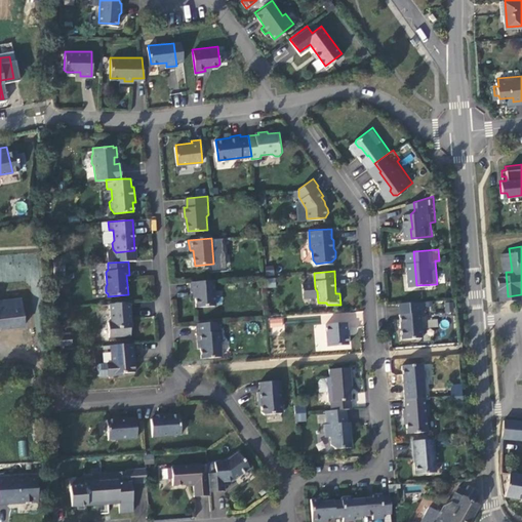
[(216,306),(214,280),(191,282),(192,292),(196,292),(197,308),(216,306)]
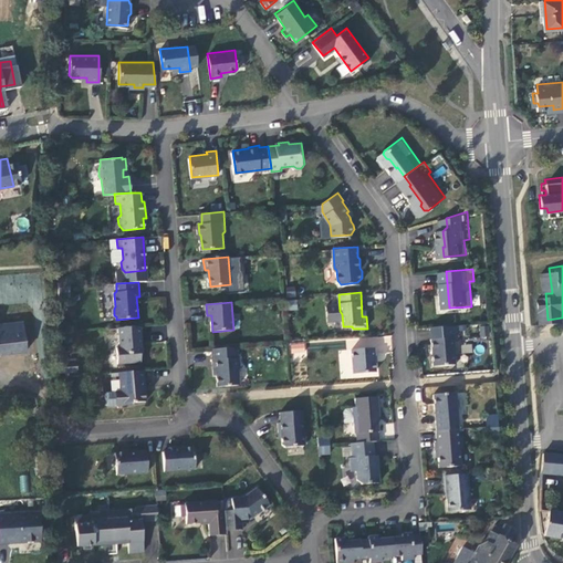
[(0,348),(19,348),(18,320),(0,320),(0,348)]
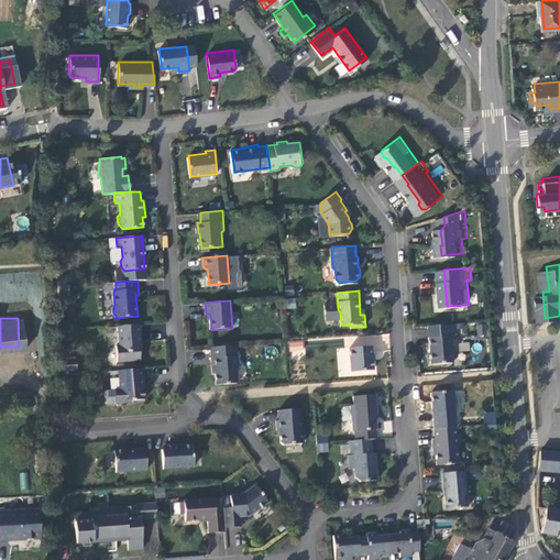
[(464,335),(464,322),(439,325),(440,335),(439,335),(441,362),(463,361),(461,335),(464,335)]
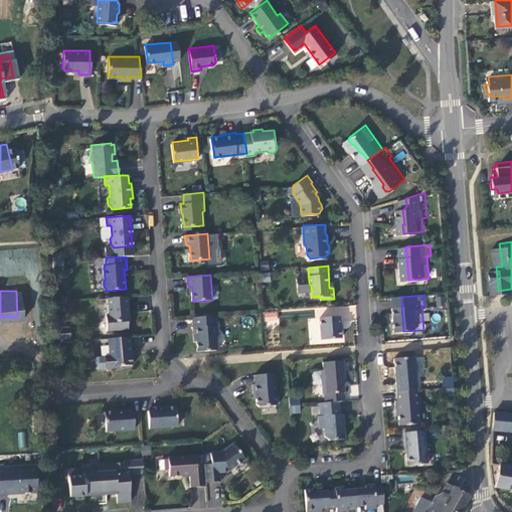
[(130,315),(129,297),(109,298),(110,316),(107,316),(108,331),(129,330),(128,315),(130,315)]
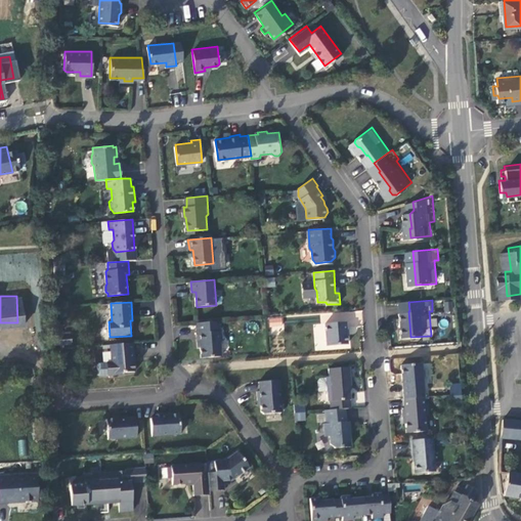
[(266,323),(279,322),(279,313),(265,314),(266,323)]
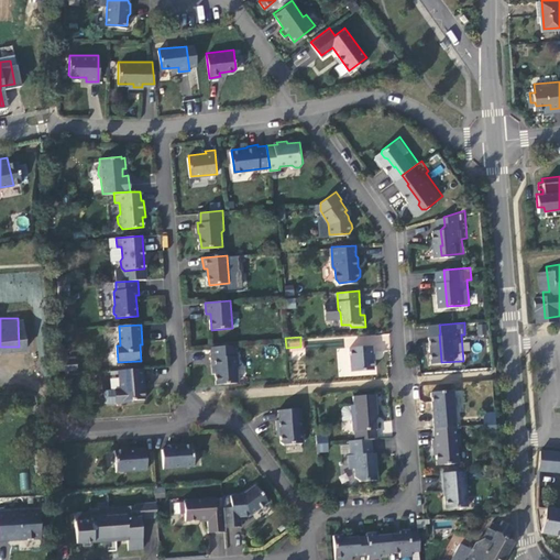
[(250,351),(249,343),(211,346),(212,366),(216,366),(217,383),(239,381),(238,368),(240,364),(239,352),(250,351)]
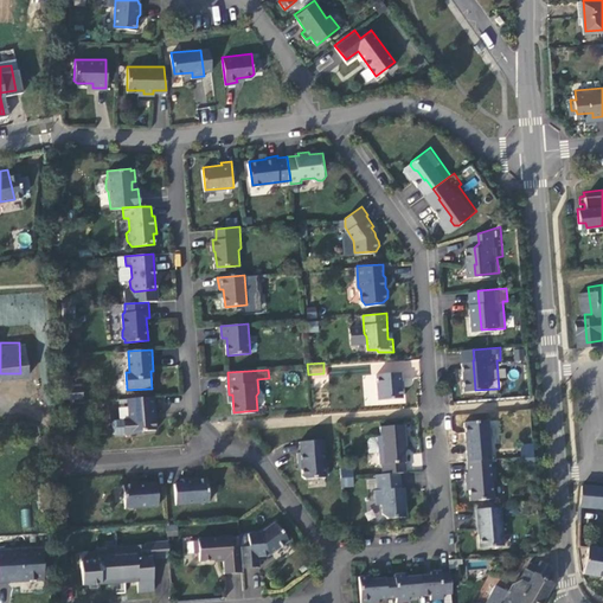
[(402,372),(378,373),(379,399),(403,398),(402,372)]
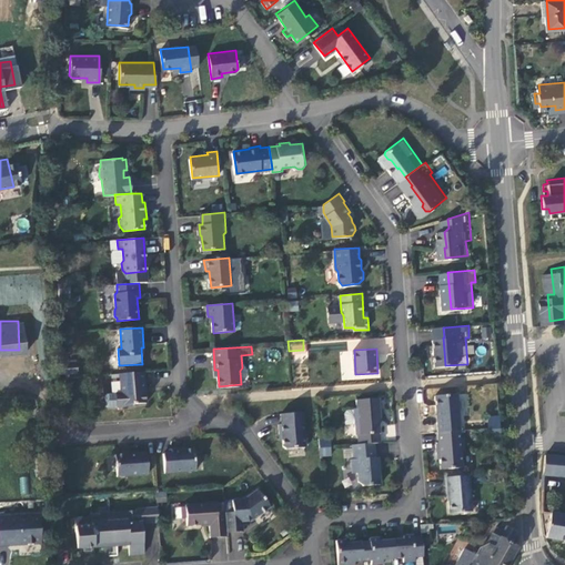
[(107,410),(115,409),(133,407),(135,405),(147,404),(144,372),(122,373),(122,384),(120,384),(120,394),(114,394),(114,395),(106,395),(103,397),(104,407),(107,410)]
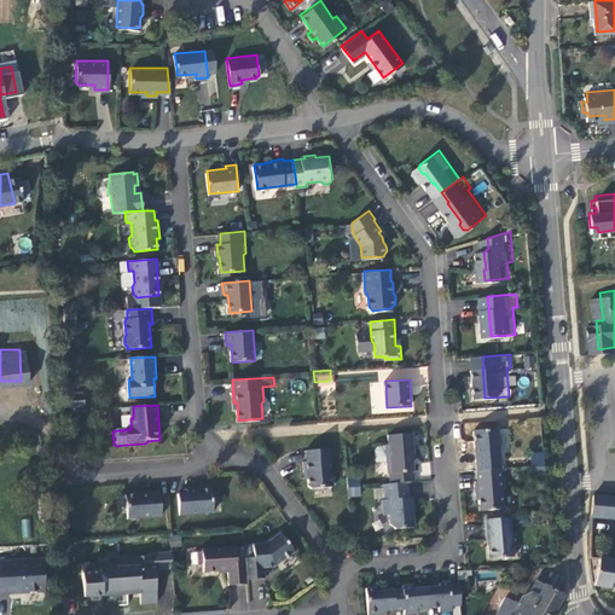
[(477,460),(479,471),(503,469),(499,429),(475,431),(476,447),(479,450),(480,460),(477,460)]
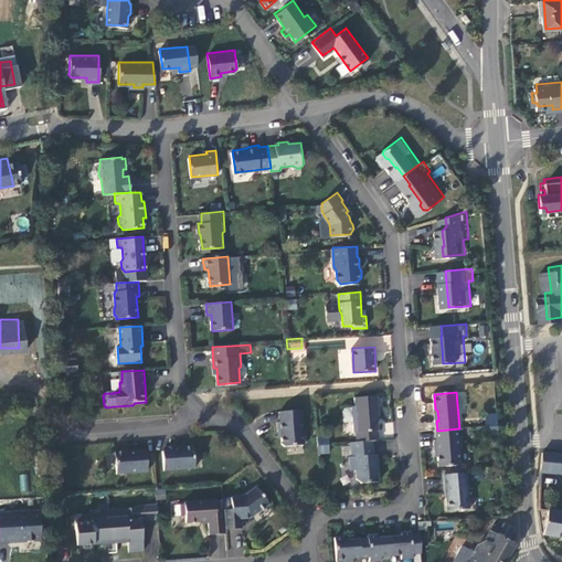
[(357,435),(358,442),(375,441),(380,441),(378,417),(380,415),(378,396),(357,398),(357,406),(353,407),(356,433),(357,435)]
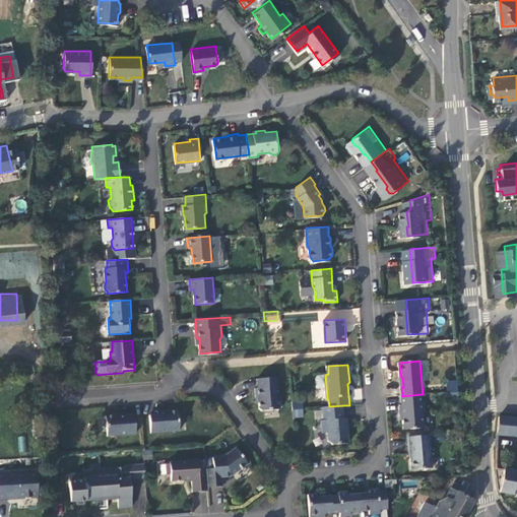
[(281,416),(278,377),(258,379),(259,388),(256,388),(257,395),(260,398),(260,407),(266,411),(266,418),(281,416)]
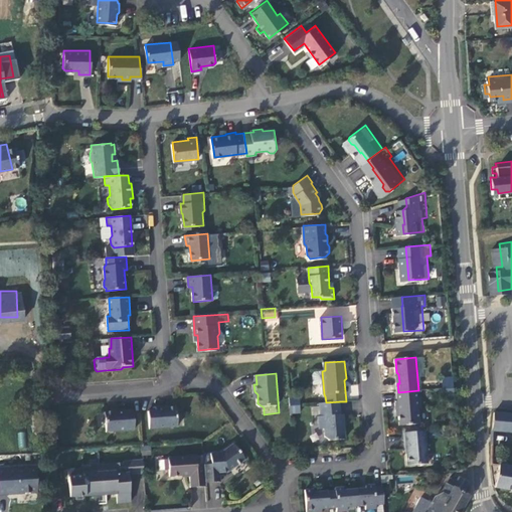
[(451,373),(441,373),(441,388),(450,388),(451,373)]
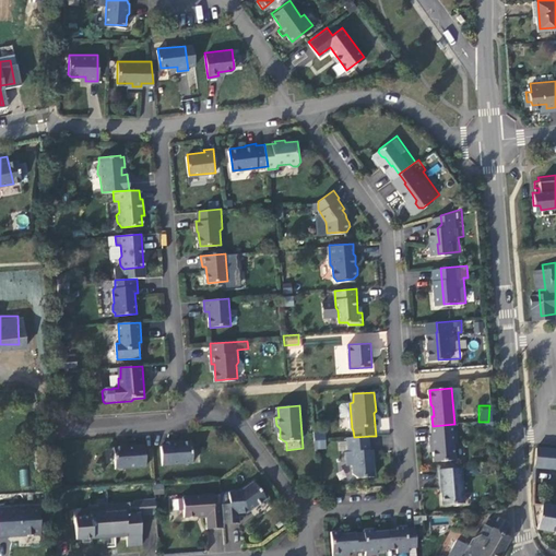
[(433,426),(434,438),(430,438),(432,448),(434,448),(435,462),(457,461),(456,446),(459,442),(458,433),(456,433),(454,424),(433,426)]
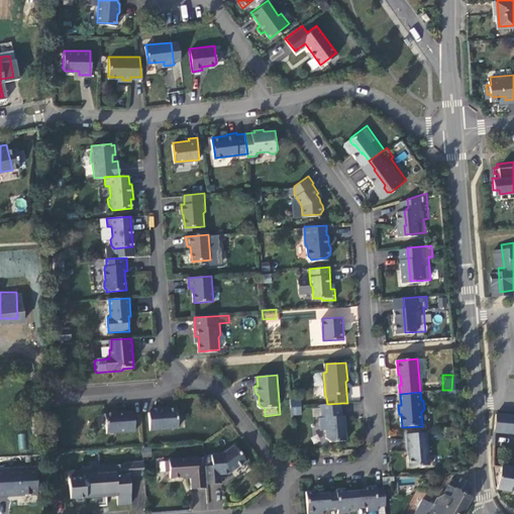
[(287,411),(298,412),(298,397),(288,396),(287,411)]
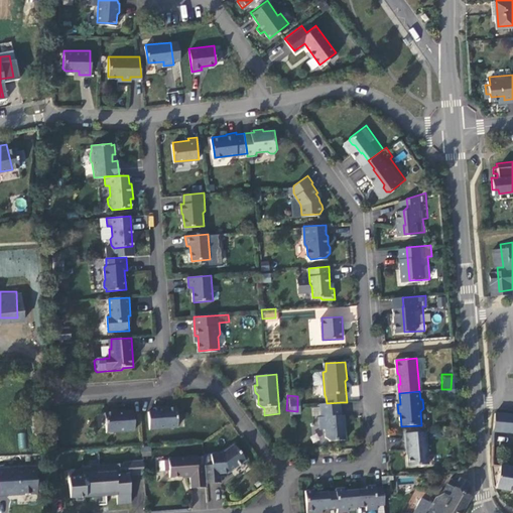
[(344,421),(343,402),(327,403),(323,404),(324,417),(322,417),(323,429),(327,429),(328,436),(332,441),(348,439),(347,425),(344,421)]
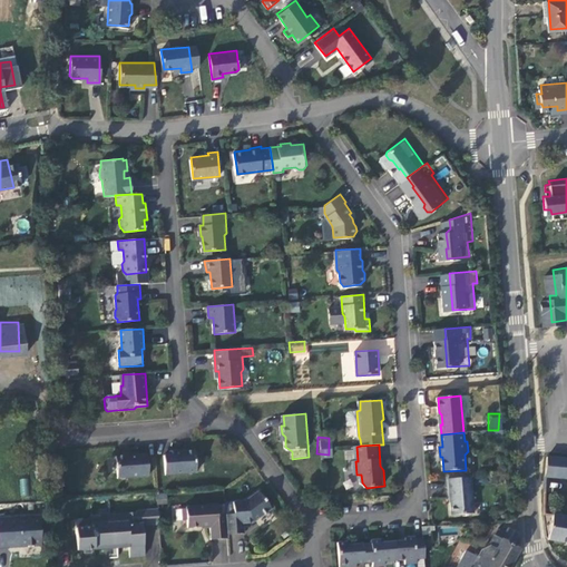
[(198,472),(196,450),(185,451),(184,450),(175,451),(175,456),(166,456),(167,476),(198,472)]
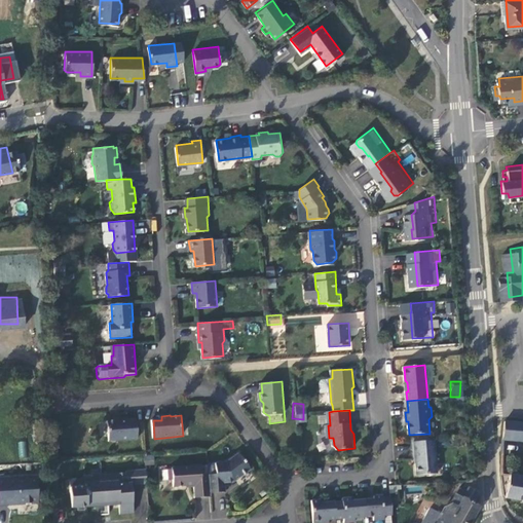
[(522,442),(522,418),(510,417),(507,440),(522,442)]
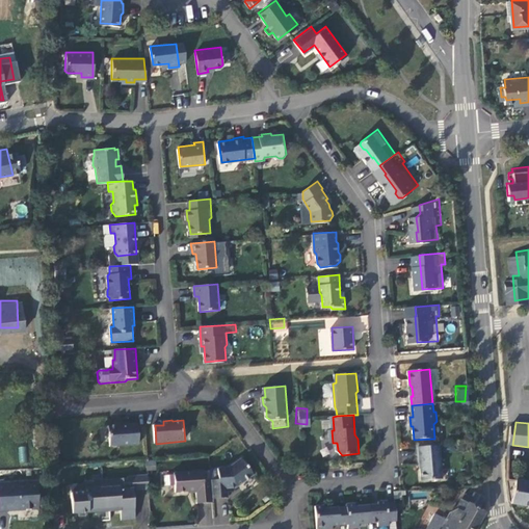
[(139,445),(138,427),(131,427),(129,424),(121,424),(121,426),(109,426),(110,447),(139,445)]
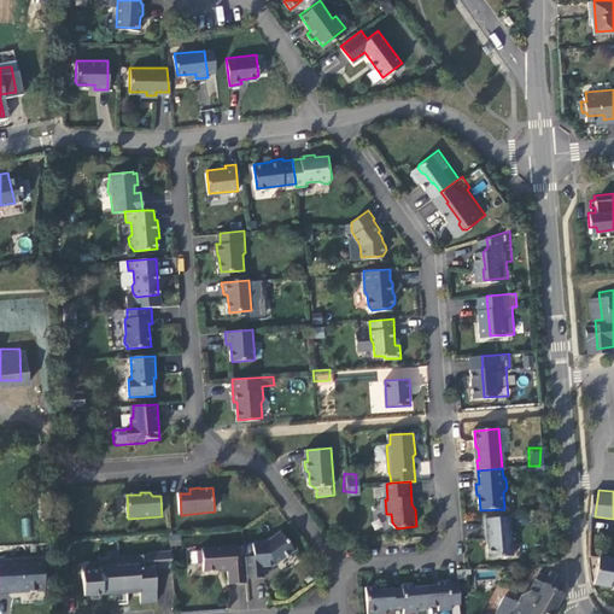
[(17,515),(18,533),(28,532),(25,514),(17,515)]
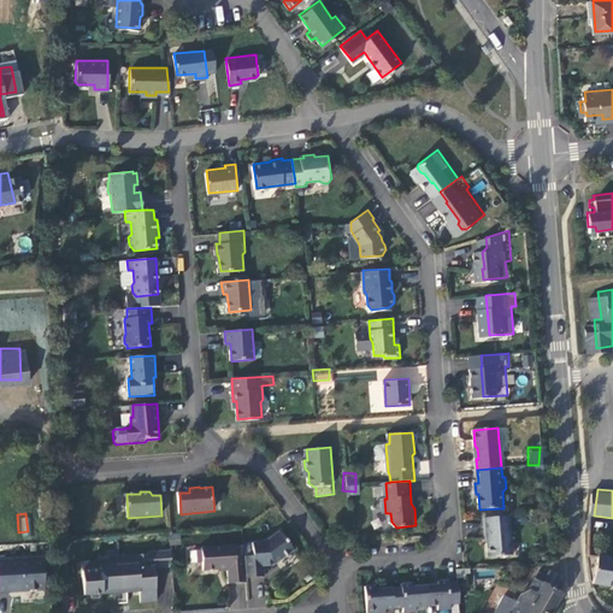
[(513,555),(510,517),(485,518),(487,540),(488,540),(489,556),(513,555)]
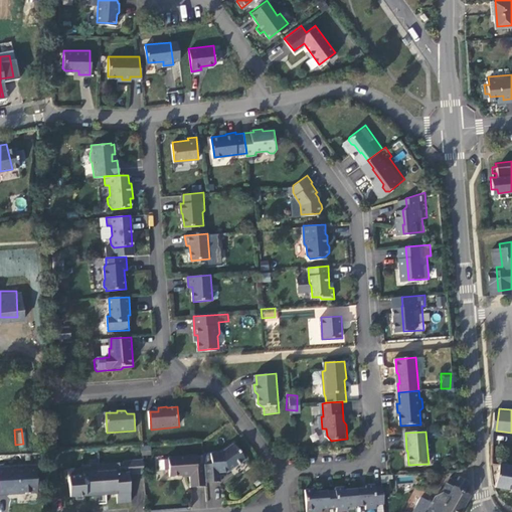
[(233,444),(221,453),(210,454),(211,464),(204,465),(204,466),(205,484),(220,483),(220,474),(228,473),(245,460),(233,444)]
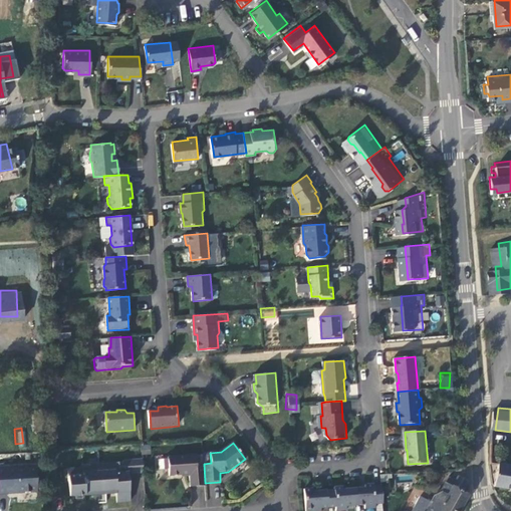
[(205,483),(204,465),(196,466),(196,456),(168,459),(168,460),(165,461),(165,471),(169,470),(170,477),(190,476),(191,488),(206,487),(205,483)]
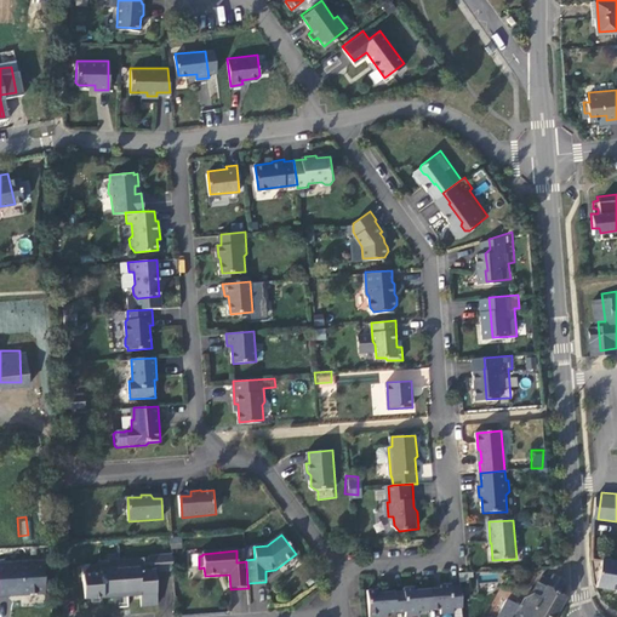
[(0,594),(44,593),(41,553),(0,556),(0,594)]
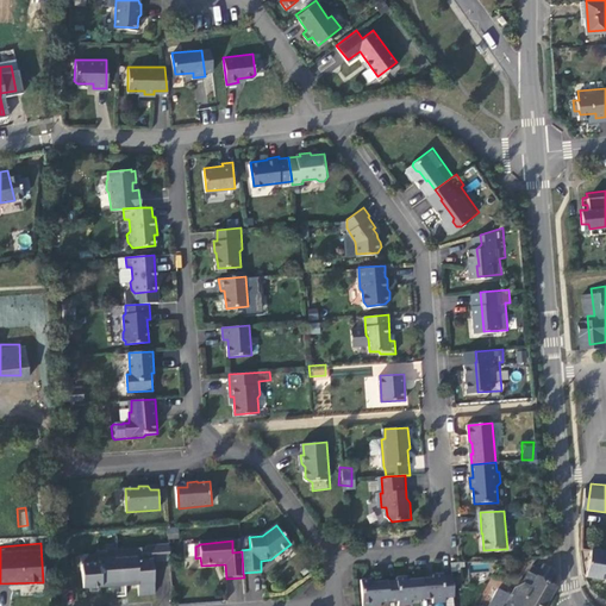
[(154,562),(172,561),(170,544),(148,545),(149,548),(108,551),(108,555),(82,556),(85,588),(102,587),(102,585),(139,581),(141,597),(156,595),(154,562)]
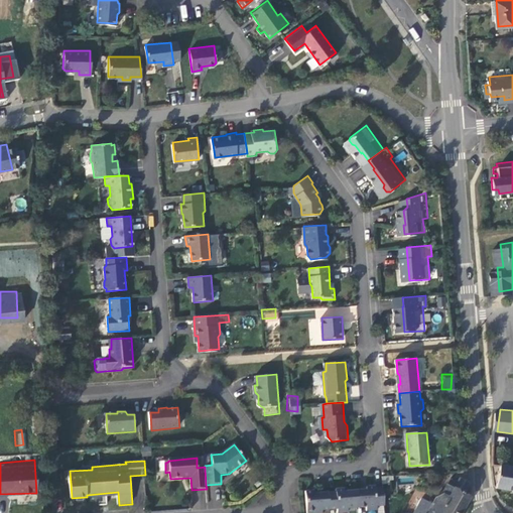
[(512,467),(500,466),(496,489),(512,492),(512,467)]
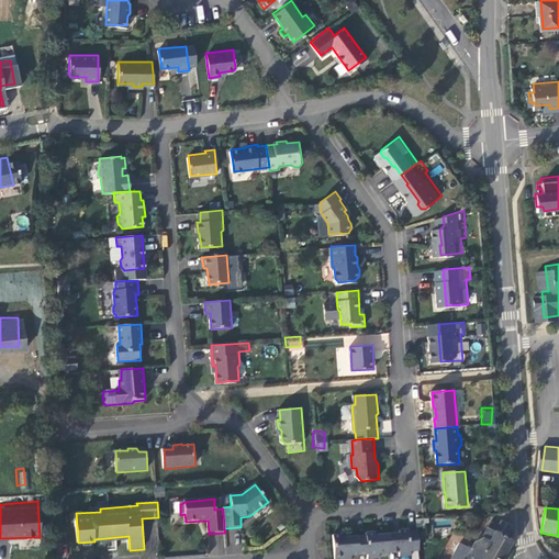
[(485,541),(478,548),(472,555),(464,547),(454,558),(505,558),(513,550),(506,545),(514,536),(514,533),(505,527),(498,537),(490,532),(483,540),(485,541)]
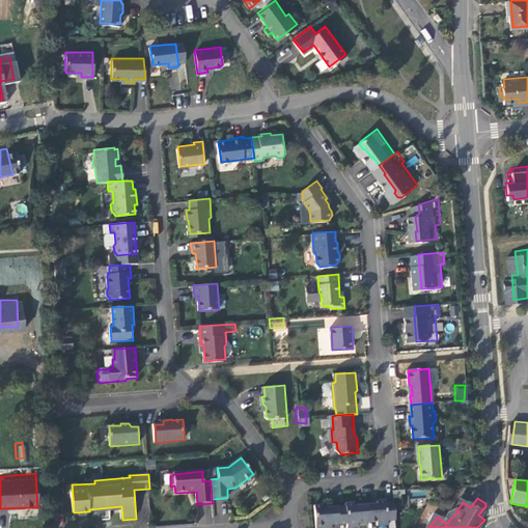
[(368,504),(370,522),(380,521),(380,525),(391,525),(391,520),(399,520),(397,502),(389,502),(389,500),(381,500),(381,503),(368,504)]
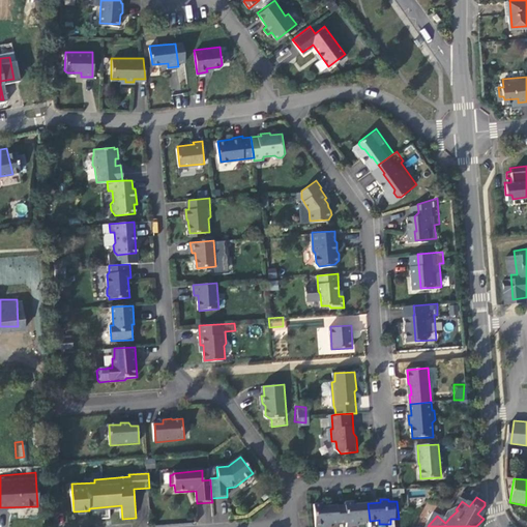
[(340,505),(342,523),(349,523),(349,526),(360,526),(360,522),(370,521),(368,503),(356,504),(356,501),(347,502),(348,505),(340,505)]
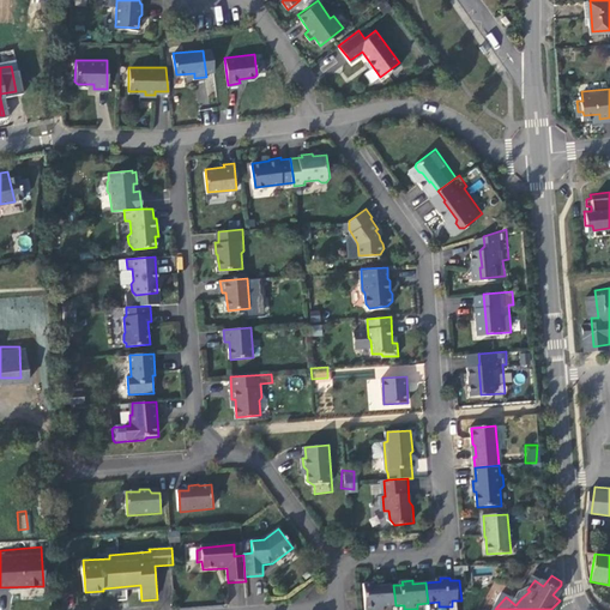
[(386,609),(386,607),(396,605),(393,585),(375,587),(374,584),(366,584),(368,609),(386,609)]
